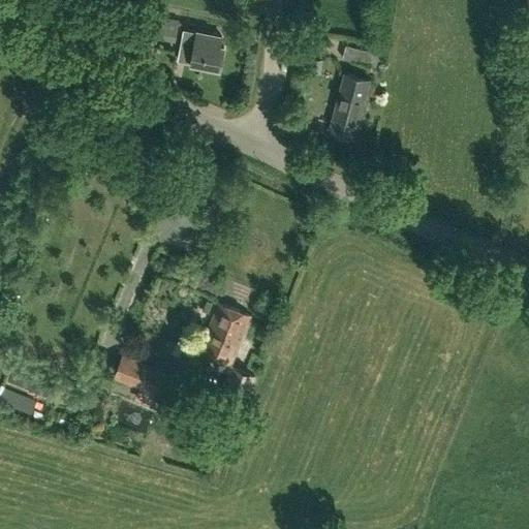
[(179,20),(132,12),(129,32),(158,37),(159,34),(176,37),(179,20)]
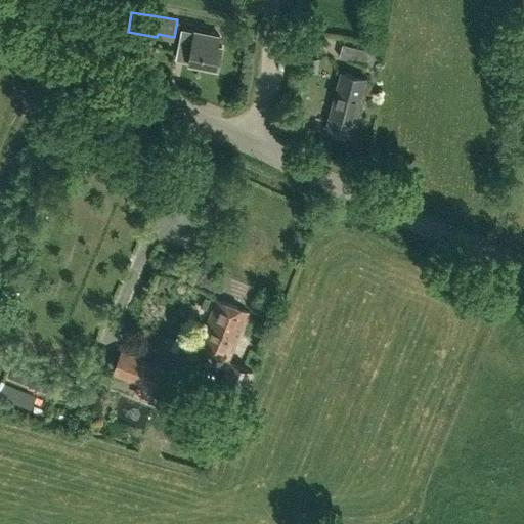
[(175,59),(188,61),(188,62),(217,68),(221,46),(217,45),(219,36),(181,29),(175,59)]
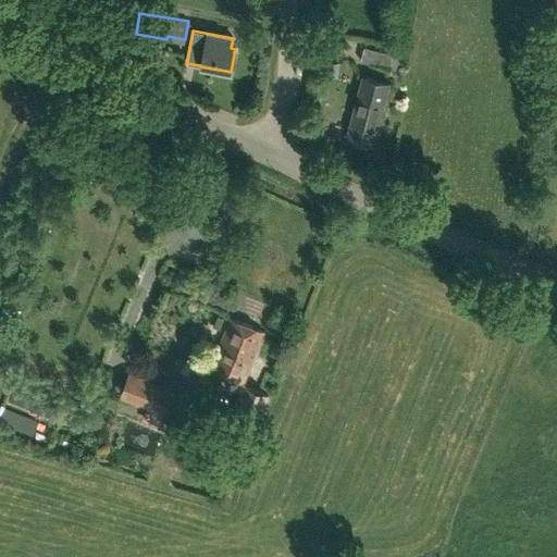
[(364,47),(360,60),(391,69),(395,54),(364,47)]
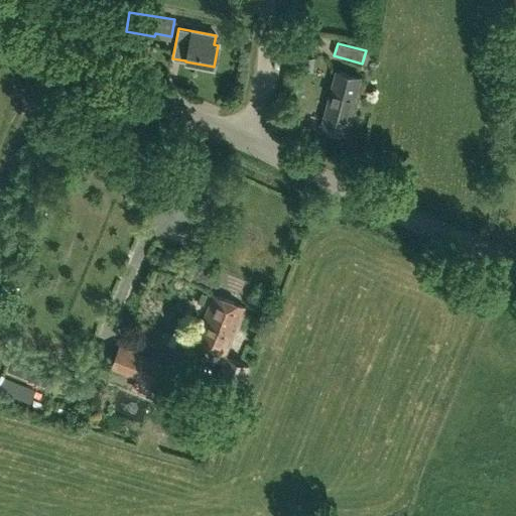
[(346,134),(361,78),(336,72),(320,127),(346,134)]
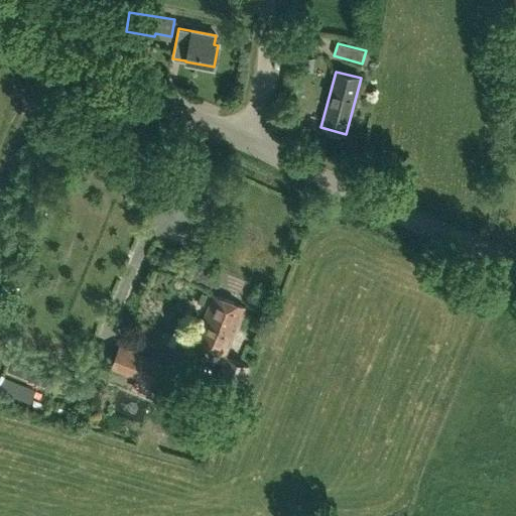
[(204,213),(199,226),(207,229),(212,216),(204,213)]
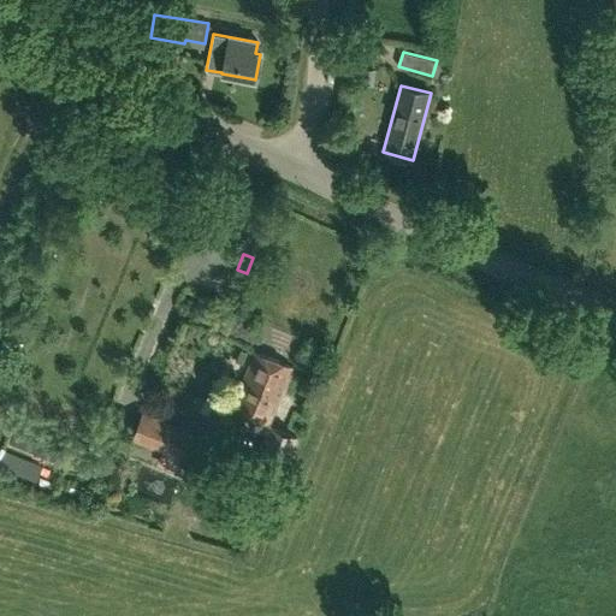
[(267,426),(291,367),(255,353),(246,374),(247,375),(234,408),(253,416),(249,426),(267,433),(259,454),(285,465),(297,438),(267,426)]
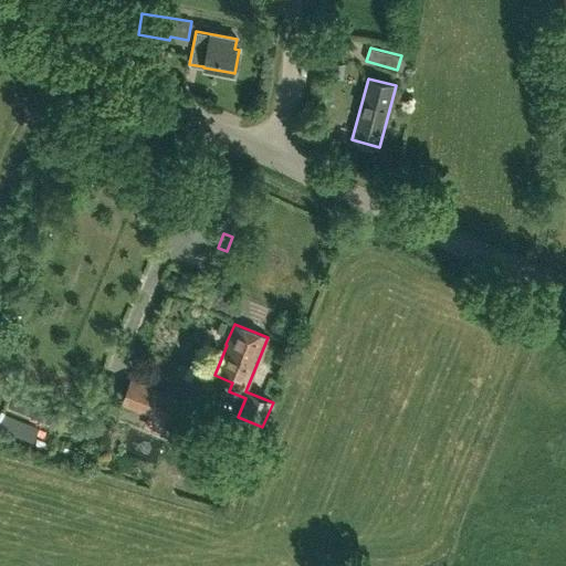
[(134,367),(132,378),(158,384),(160,373),(134,367)]
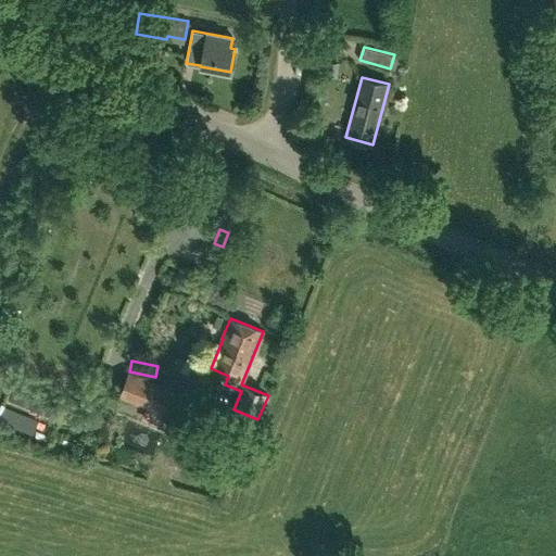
[(121,395),(174,415),(181,394),(128,375),(121,395)]
